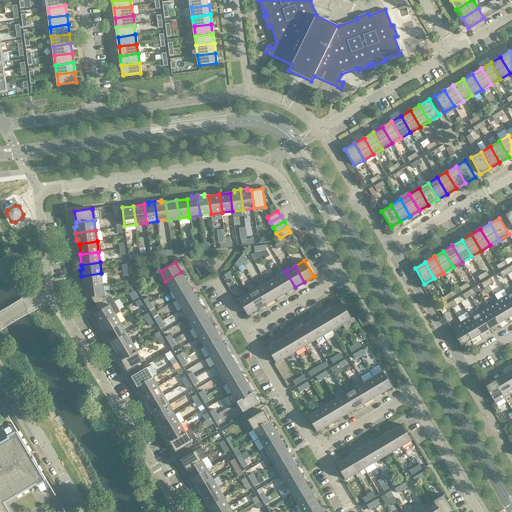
[(295,287),(285,271),(276,277),(285,293),(295,287)]
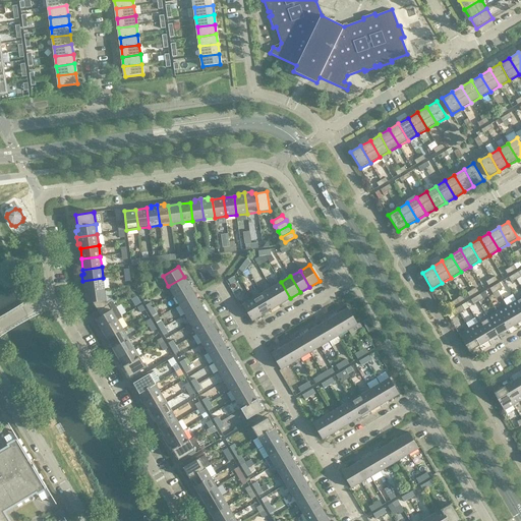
[(190,286),(184,277),(168,286),(174,295),(190,286)]
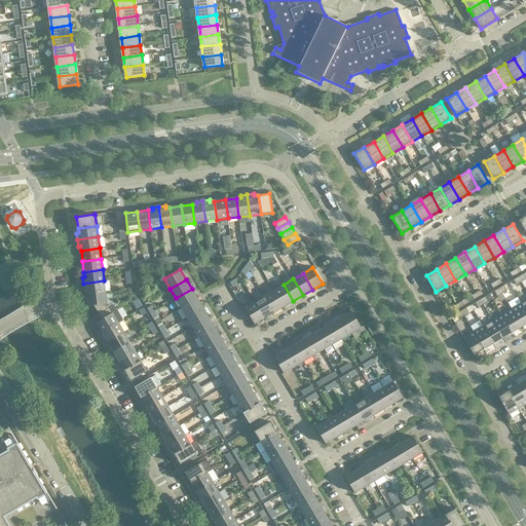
[(106,292),(104,280),(83,284),(83,290),(86,290),(86,294),(106,292)]
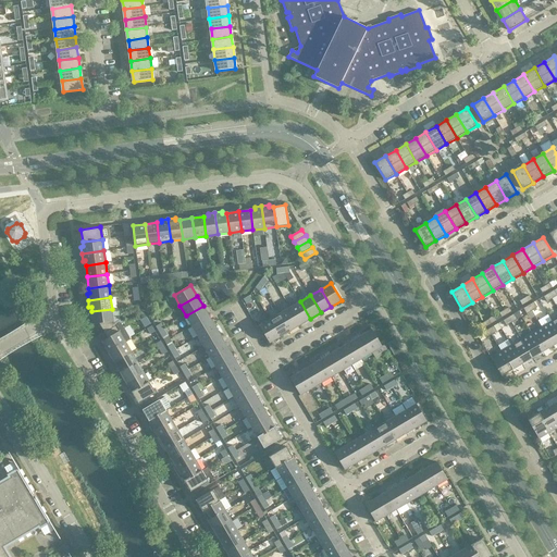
[(310,319),(300,301),(291,307),(300,324),(310,319)]
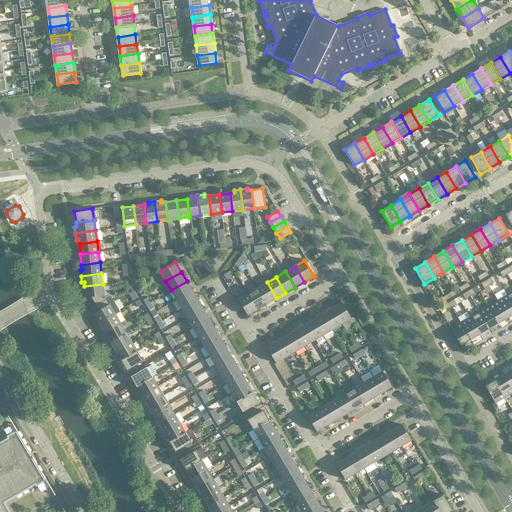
[(192,290),(187,281),(171,290),(176,300),(192,290)]
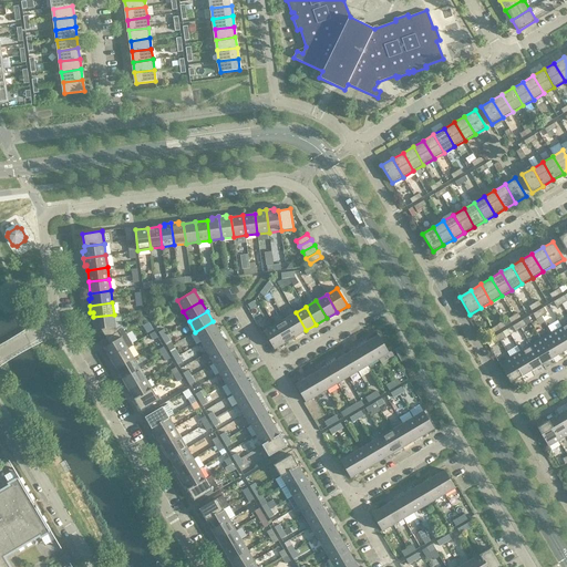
[(306,330),(296,312),(285,319),(296,337),(306,330)]
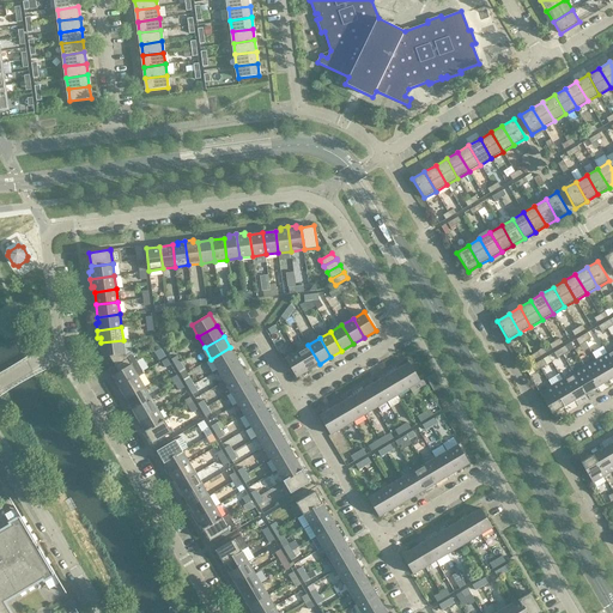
[(125,353),(123,340),(101,343),(103,357),(109,356),(115,365),(128,358),(125,353)]
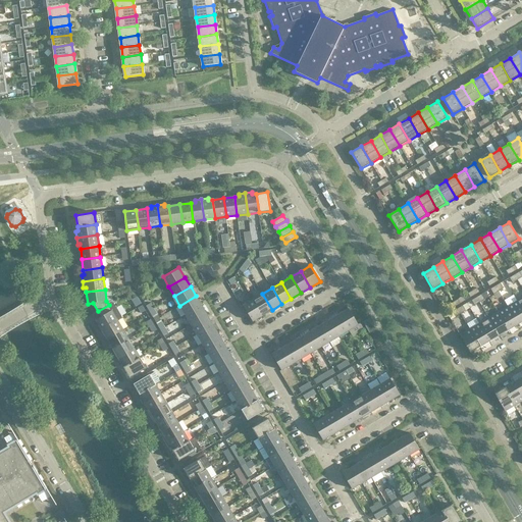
[(272,310),(262,294),(253,299),(263,315),(272,310)]
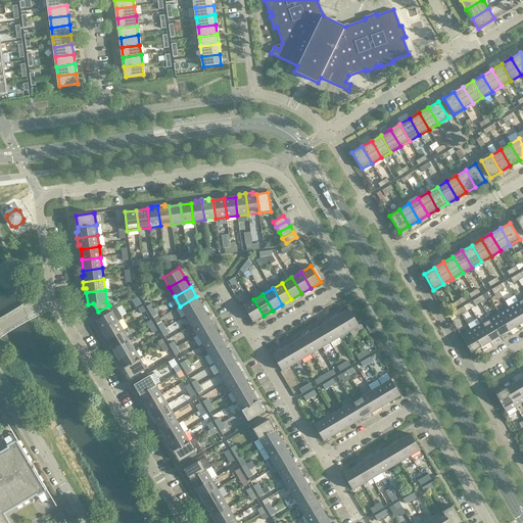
[(202,305),(196,296),(180,306),(186,316),(202,305)]
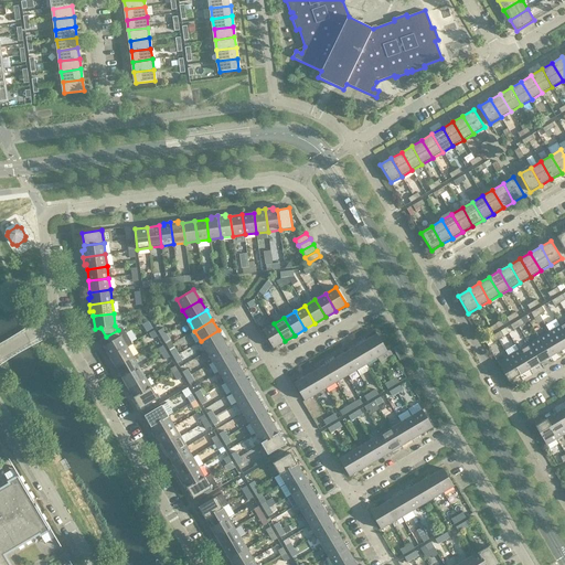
[(285,341),(274,323),(263,330),(274,348),(285,341)]
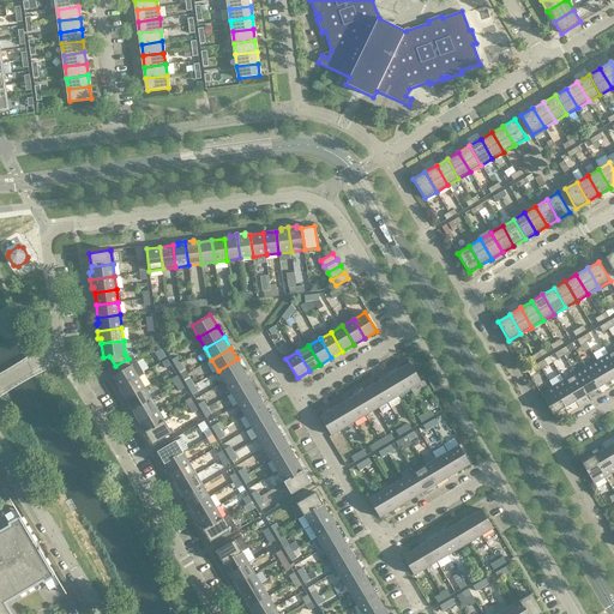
[(613,378),(613,363),(608,354),(597,361),(609,381),(613,378)]
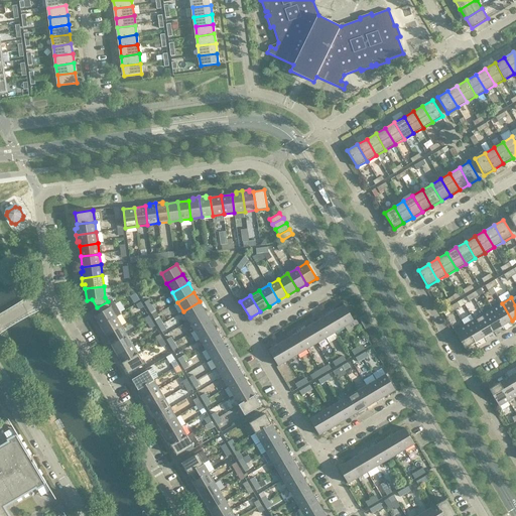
[(112,299),(108,301),(97,307),(100,313),(95,316),(101,326),(116,316),(121,313),(112,299)]
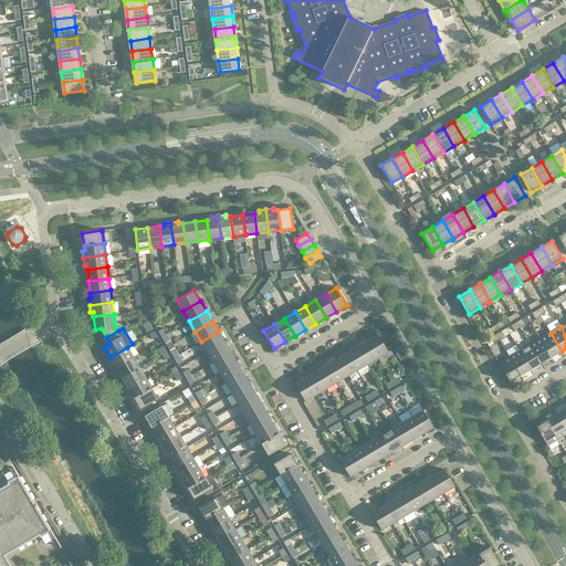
[(224,342),(219,331),(201,342),(207,352),(224,342)]
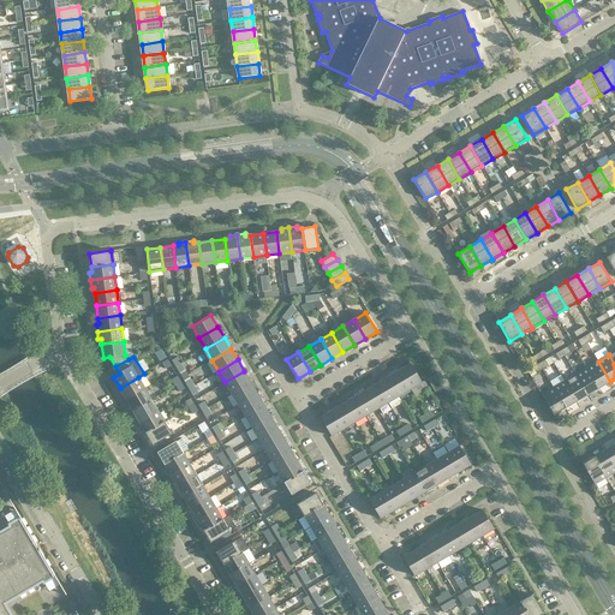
[(610,382),(598,362),(586,368),(598,388),(610,382)]
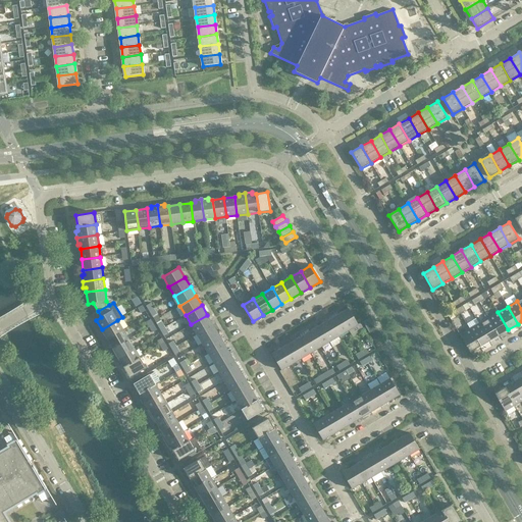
[(349,308),(349,309),(338,314),(348,330),(358,324),(349,308)]
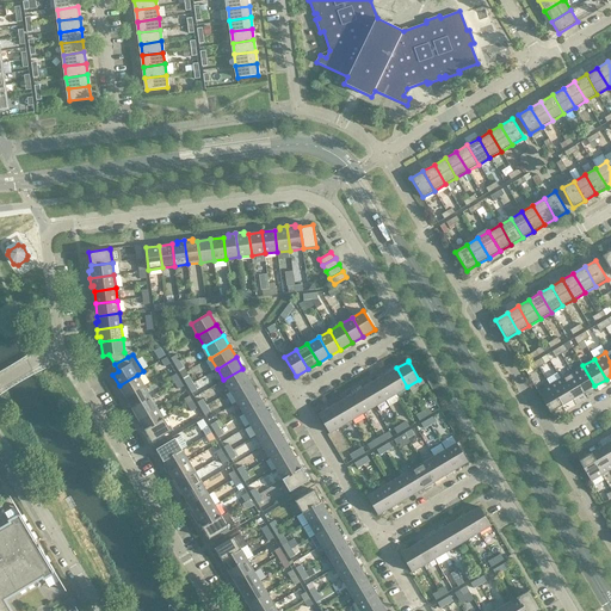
[(594,386),(582,365),(572,372),(584,393),(594,386)]
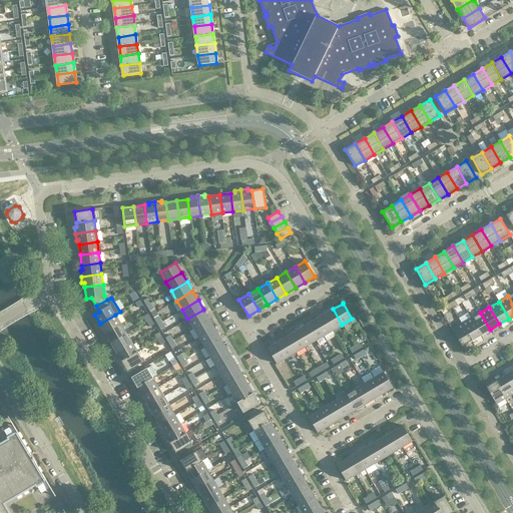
[(342,325),(333,309),(324,315),(333,331),(342,325)]
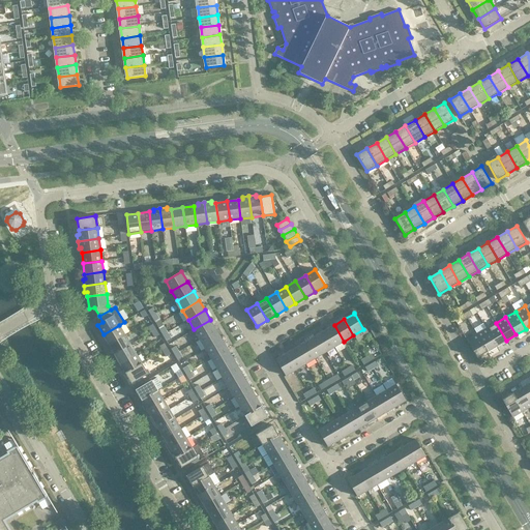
[(216,329),(210,320),(194,329),(200,339),(216,329)]
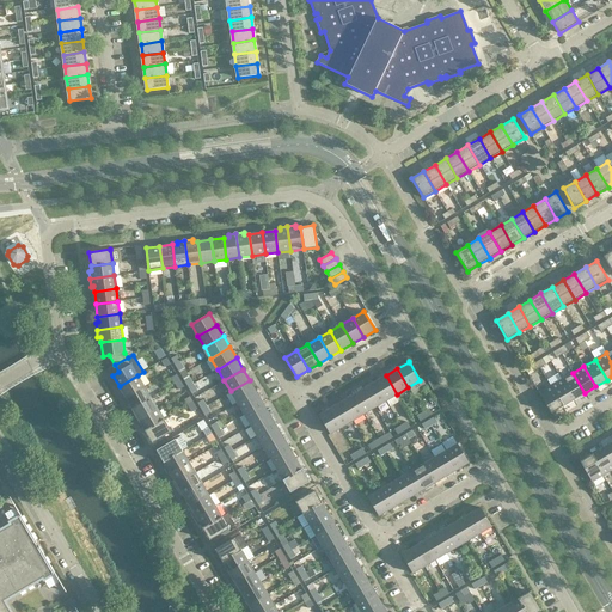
[(433,391),(433,390),(440,386),(433,373),(426,378),(433,391)]
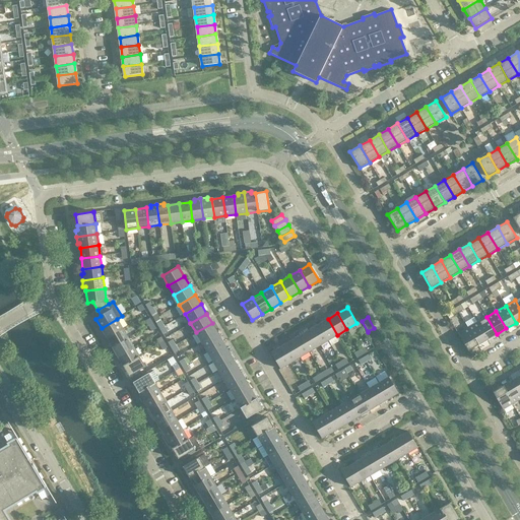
[(497,334),(486,317),(477,322),(488,339),(497,334)]
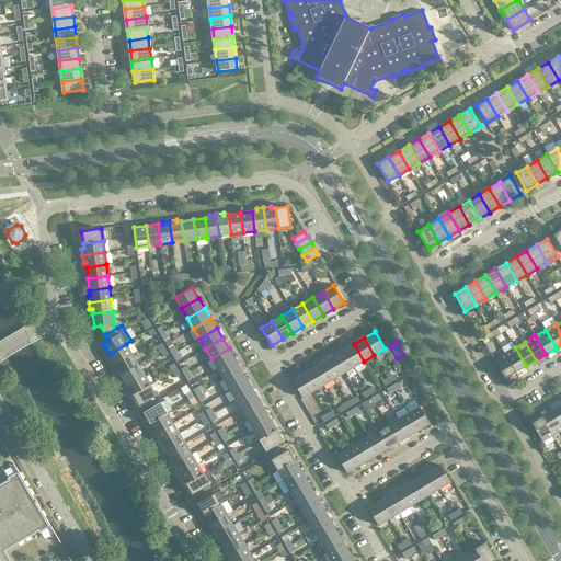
[(133,354),(126,344),(110,354),(115,365),(133,354)]
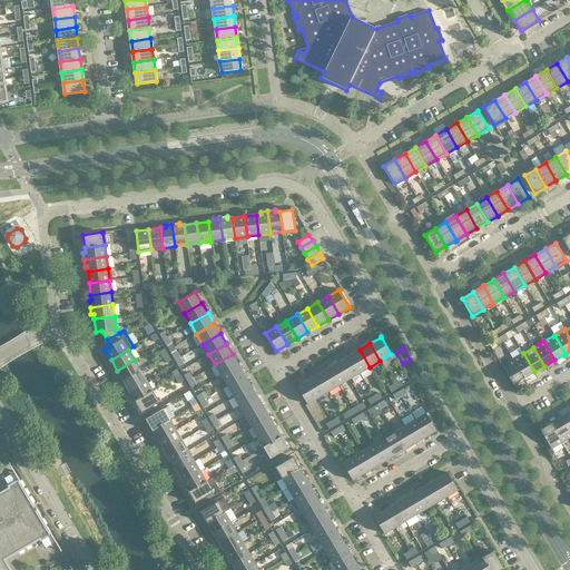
[(370,367),(360,350),(349,355),(360,373),(370,367)]
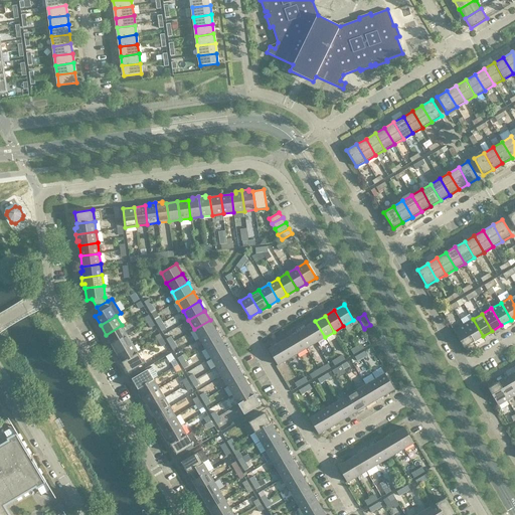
[(483,336),(473,319),(464,325),(474,342),(483,336)]
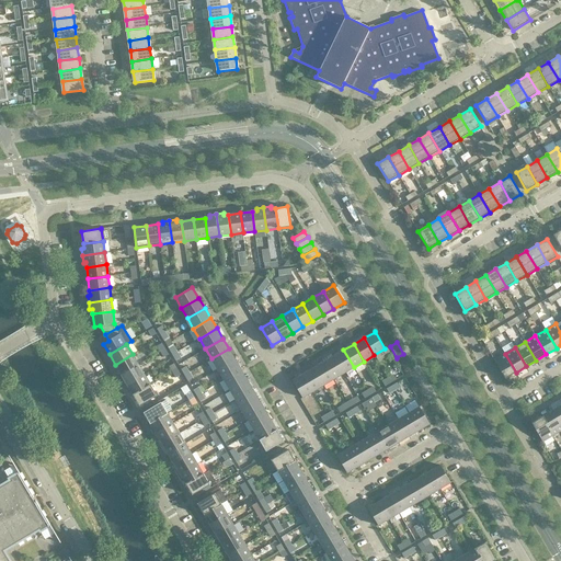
[(235,358),(229,348),(212,358),(217,369),(235,358)]
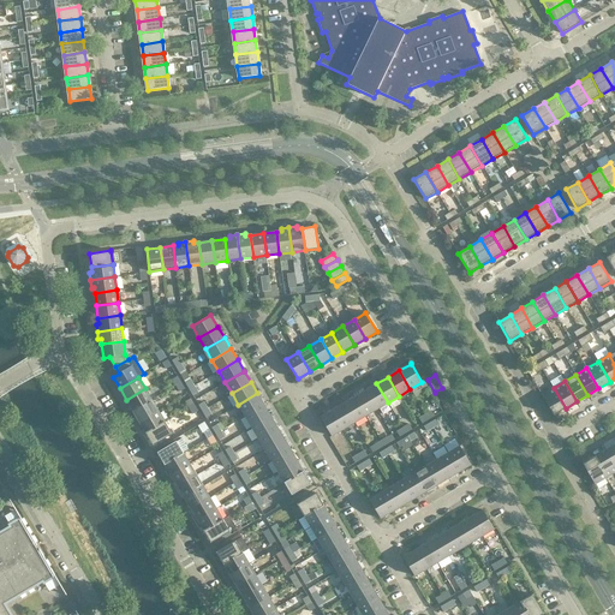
[(388,402),(376,383),(365,390),(377,410),(388,402)]
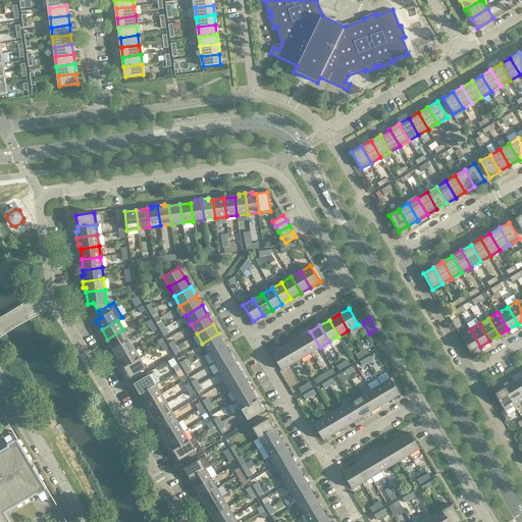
[(128,340),(123,329),(107,340),(113,349),(128,340)]
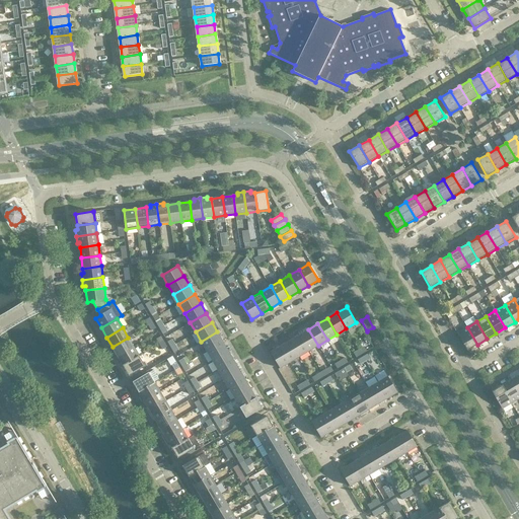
[(477,345),(467,327),(457,332),(467,350),(477,345)]
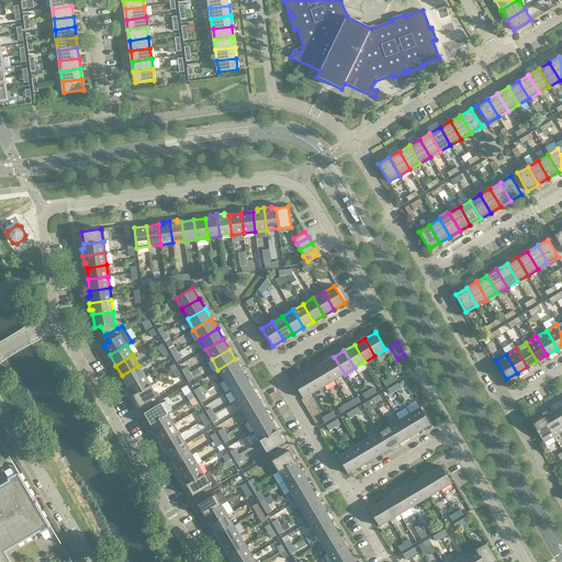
[(345,374),(334,357),(324,362),(334,380),(345,374)]
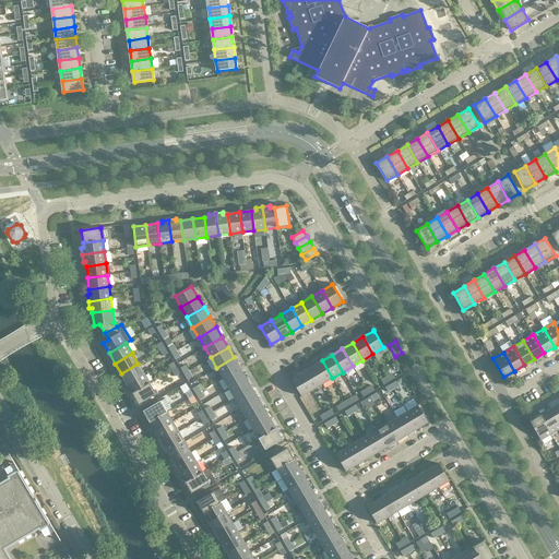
[(240,368),(234,357),(216,368),(223,378),(240,368)]
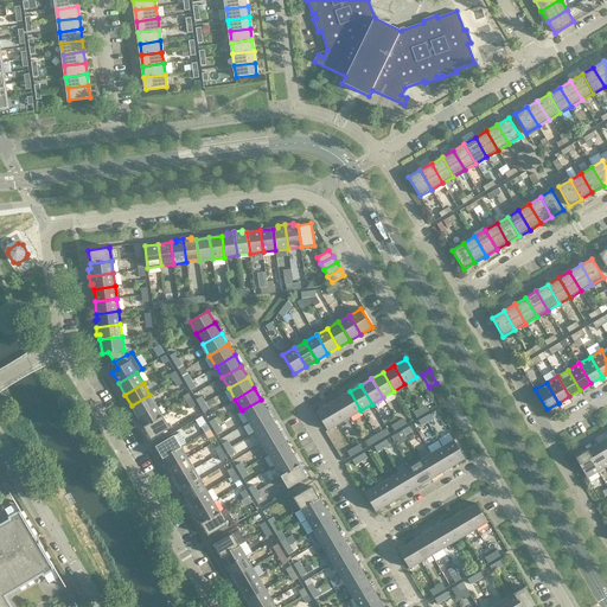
[(360,410),(350,391),(339,398),(350,417),(360,410)]
